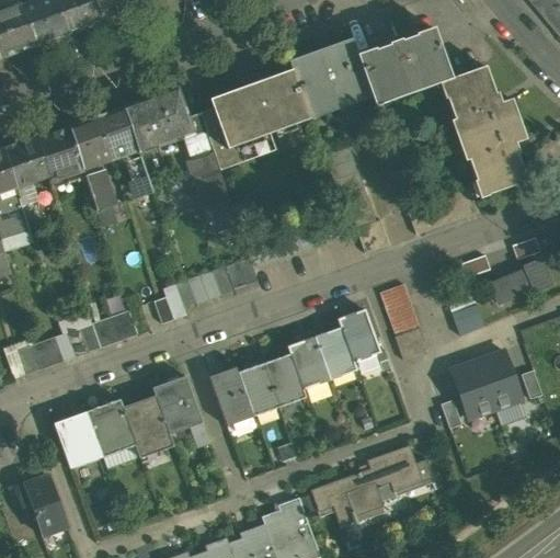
[(0,0),(0,56),(34,44),(20,8),(16,0),(0,0)]
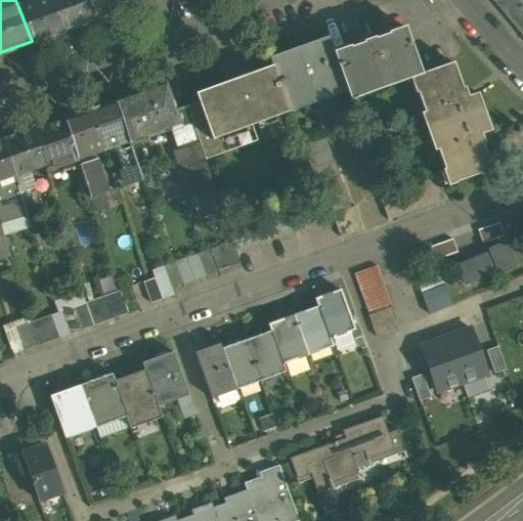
[(38,0),(18,7),(32,41),(62,30),(50,0),(38,0)]
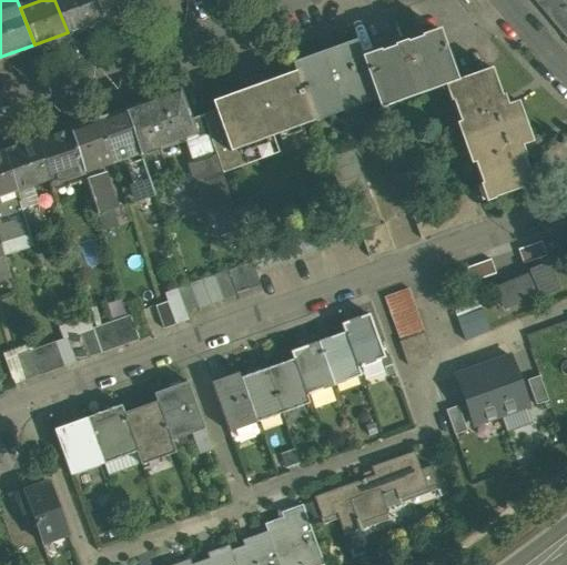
[(101,19),(93,0),(54,0),(68,32),(101,19)]
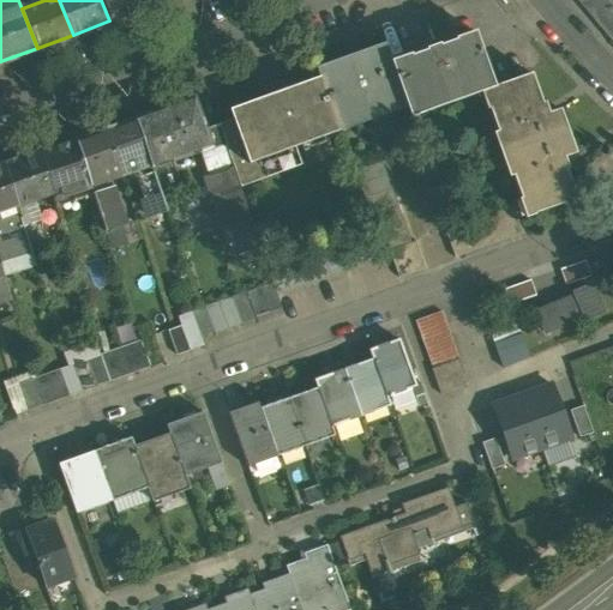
[(101,0),(109,20),(166,0),(101,0)]
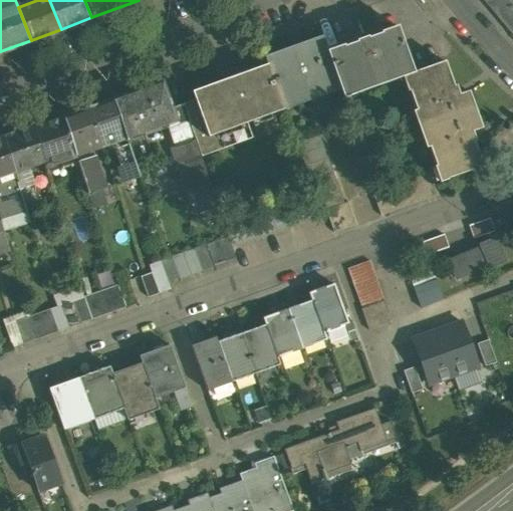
[(490,0),(486,1),(512,33),(512,0),(490,0)]
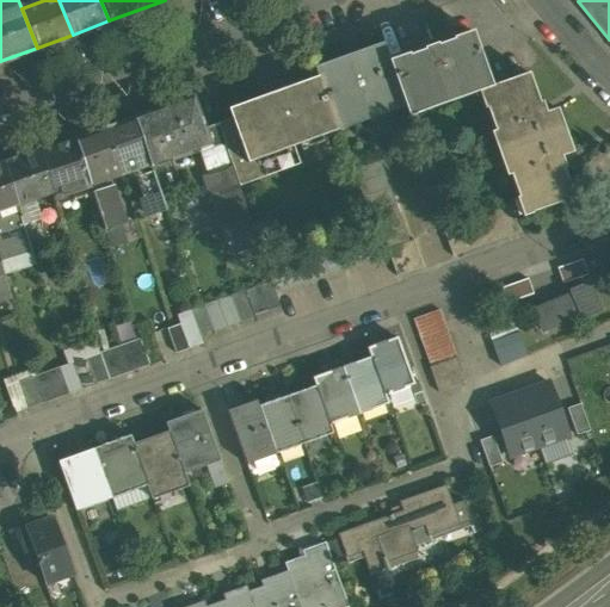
[(453,37),(437,43),(437,41),(423,47),(424,48),(408,53),(408,51),(388,59),(405,104),(408,115),(427,107),(425,99),(445,91),(449,100),(451,99),(448,91),(469,82),(472,92),(479,90),(492,85),(472,29),(453,36),(453,37)]
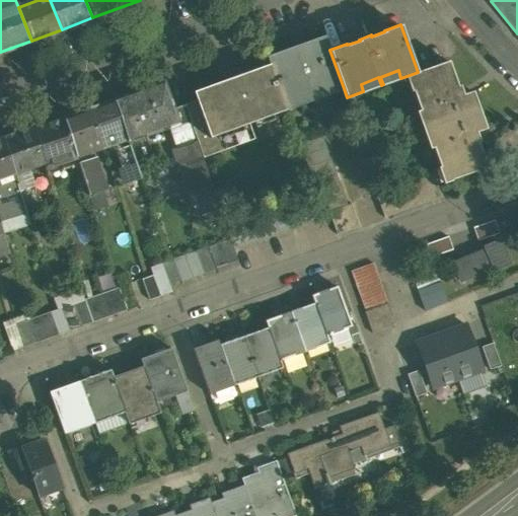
[(324,35),(267,56),(270,63),(286,108),(344,88),(329,50),(324,35)]
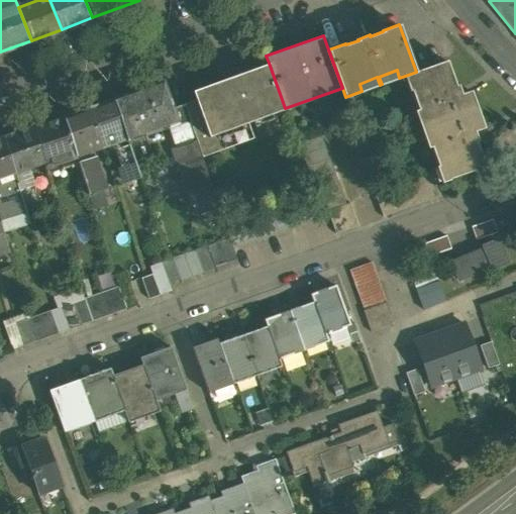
[(416,72),(411,73),(417,88),(411,90),(418,108),(414,110),(415,112),(423,109),(428,126),(478,108),(472,90),(461,93),(458,84),(455,85),(447,61),(416,72)]
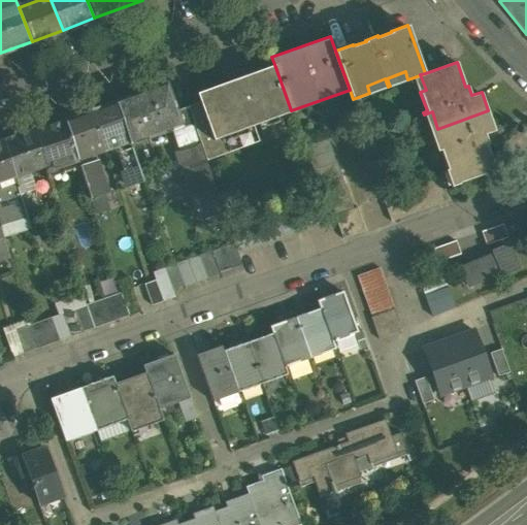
[(274,64),(197,92),(200,100),(189,104),(200,139),(207,159),(260,139),(255,124),(291,110),(274,64)]
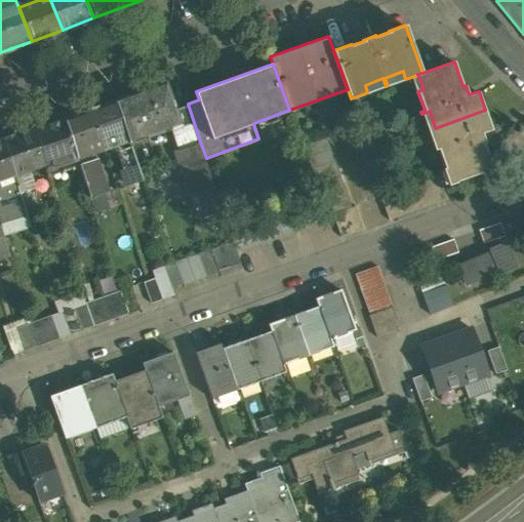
[(165,81),(116,98),(130,142),(180,123),(165,81)]
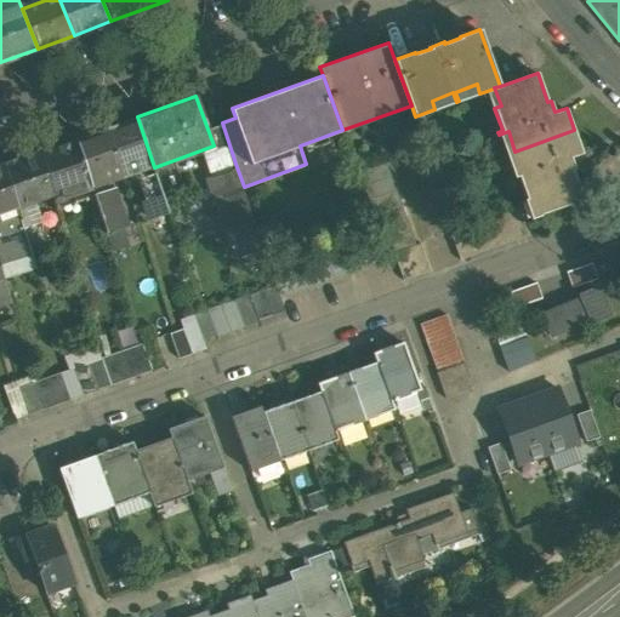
[(137,116),(107,127),(123,175),(141,169),(143,176),(138,177),(152,217),(169,211),(154,167),(137,116)]
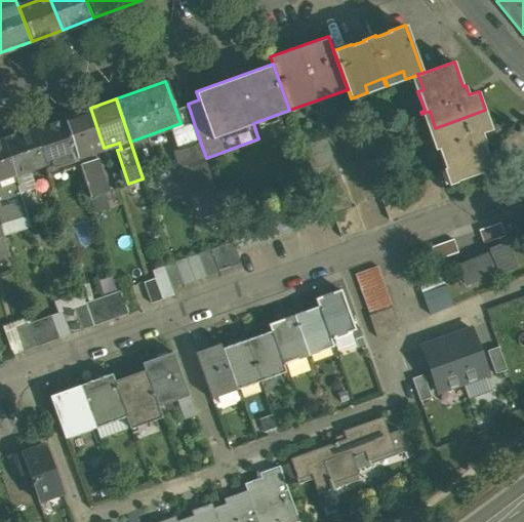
[(90,108),(65,118),(80,165),(90,196),(106,191),(94,158),(90,159),(88,153),(104,148),(90,108)]
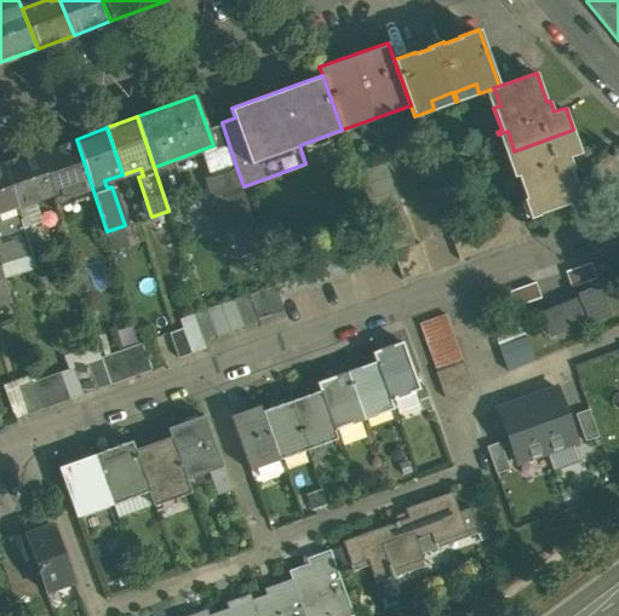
[(573,130),(514,151),(521,171),(511,173),(513,177),(517,174),(525,199),(532,196),(539,213),(582,199),(571,168),(574,167),(569,156),(582,151),(573,130)]
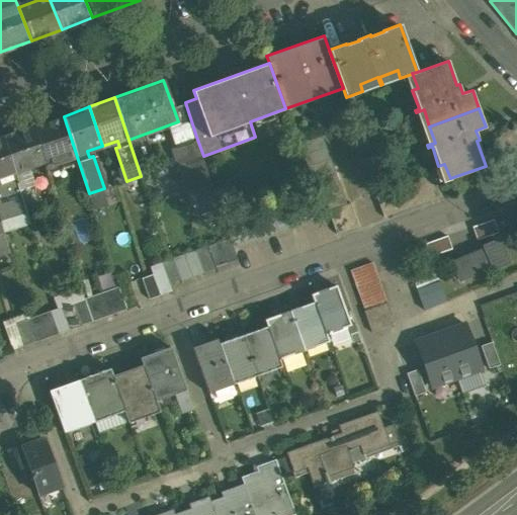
[(64,116),(33,126),(45,162),(48,173),(50,172),(49,167),(59,163),(61,169),(79,163),(64,116)]
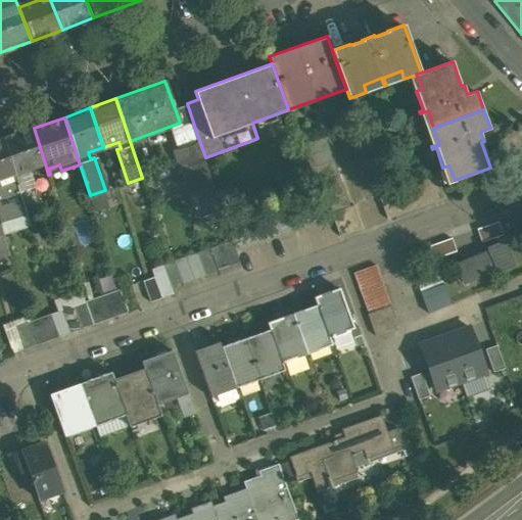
[(34,128),(3,139),(19,189),(26,188),(20,172),(45,163),(34,128)]
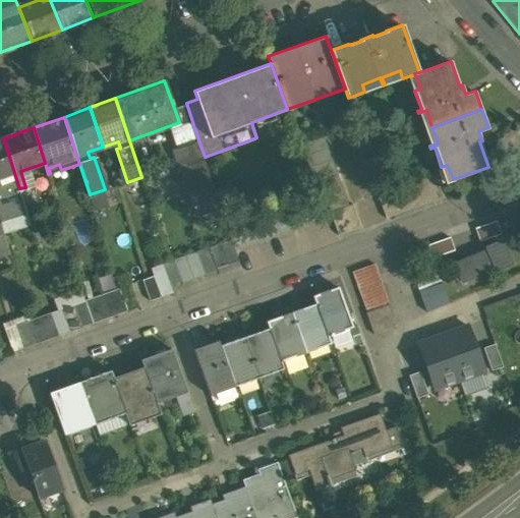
[(205,157),(197,137),(178,146),(185,166),(182,167),(194,205),(218,197),(205,157)]
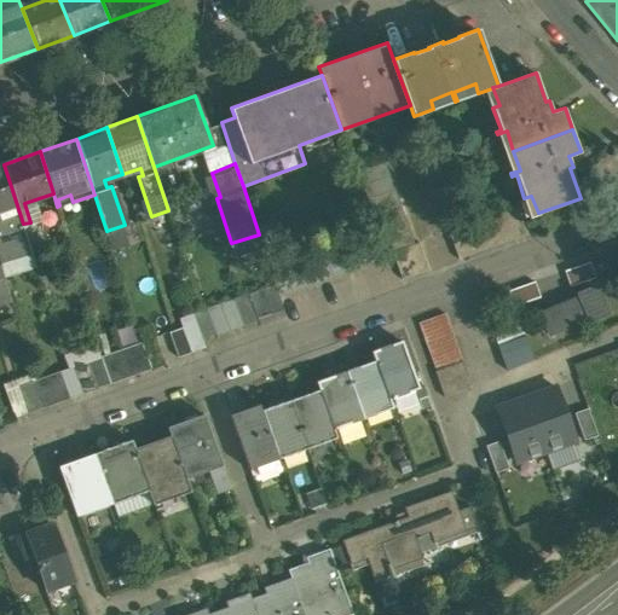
[(4,164),(0,164),(0,260),(32,250),(23,224),(4,164)]
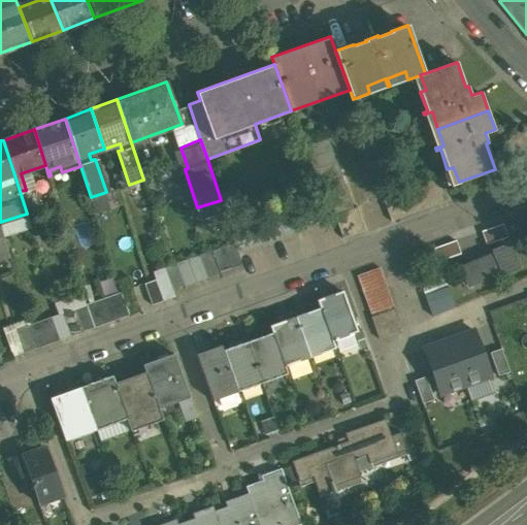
[(310,158),(315,169),(337,161),(333,150),(310,158)]
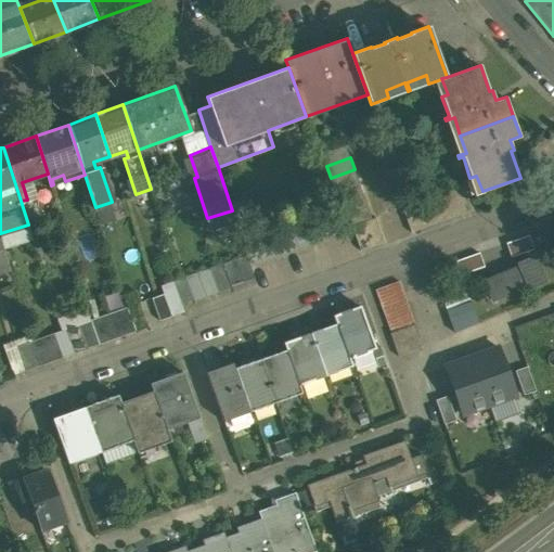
[(331,178),(335,190),(359,181),(355,169),(331,178)]
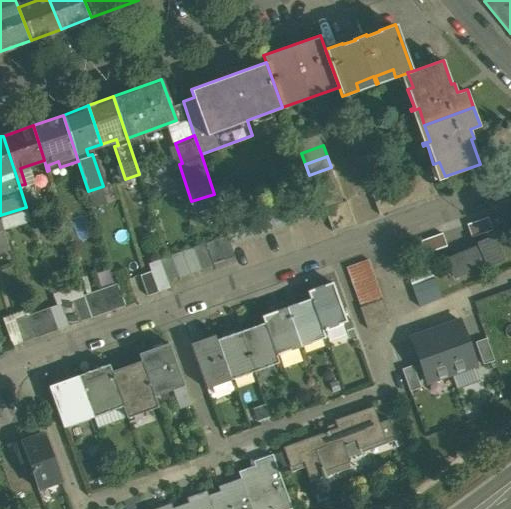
[(309,175),(313,186),(335,178),(331,167),(309,175)]
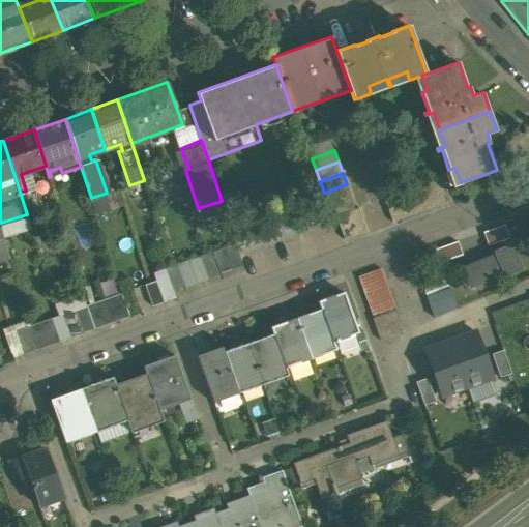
[(324,193),(328,204),(351,196),(347,184),(324,193)]
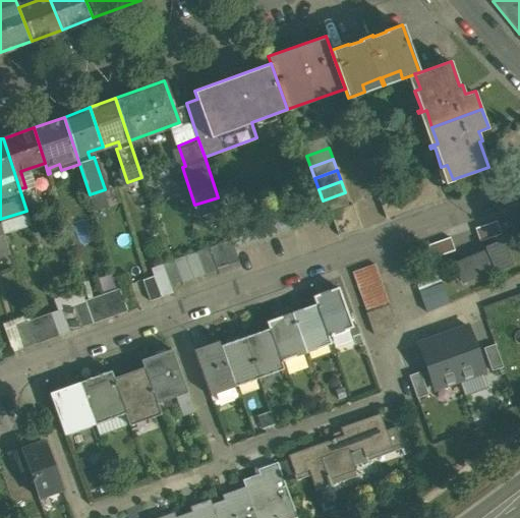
[(387,218),(410,209),(402,185),(379,194),(387,218)]
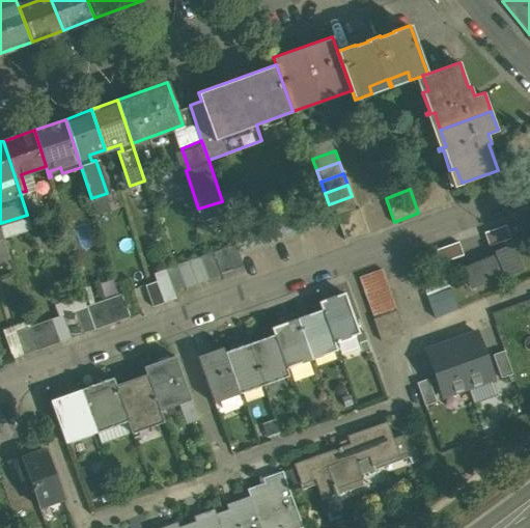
[(329,204),(333,216),(337,215),(357,207),(352,196),(329,204)]
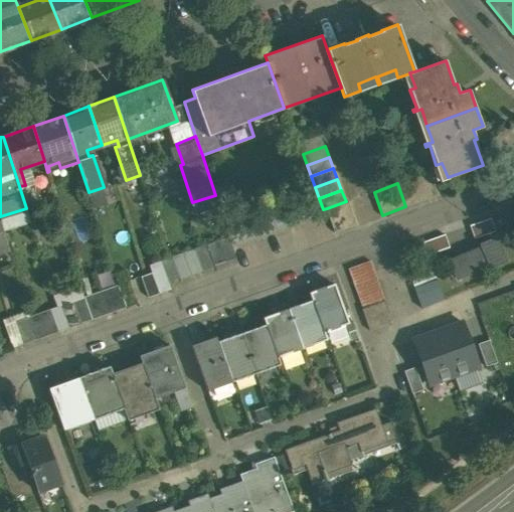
[(323,214),(316,193),(304,197),(312,218),(323,214)]
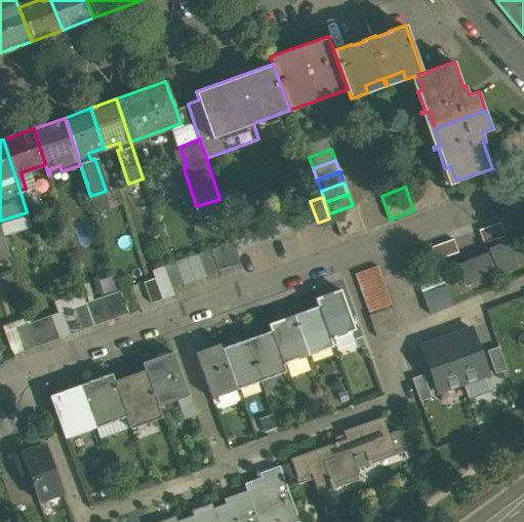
[(353,205),(333,212),(343,236),(365,228),(356,204),(353,205)]
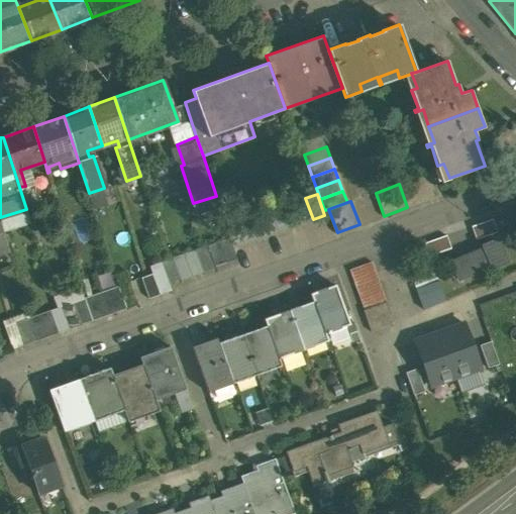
[(279,231),(272,210),(261,214),(268,235),(279,231)]
